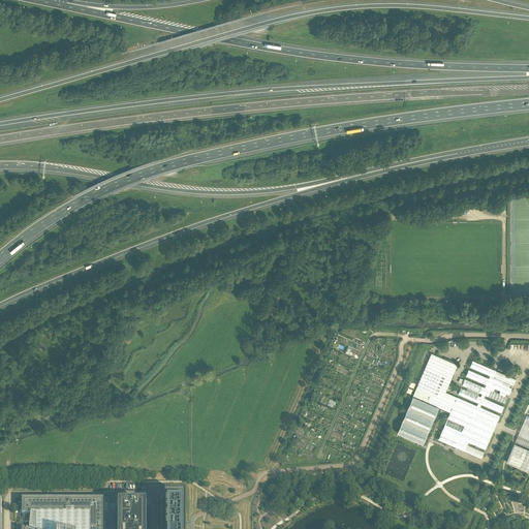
[(472,361),(470,367),(490,375),(489,378),(468,370),(467,372),(466,376),(486,384),(485,387),(465,378),(464,380),(460,378),(458,382),(463,383),(462,384),(481,394),(480,397),(461,387),(458,394),(478,403),(476,405),(445,392),(457,365),(431,353),(397,433),(423,444),(438,407),(450,412),(438,439),(481,458),(484,452),(464,443),(465,440),(486,449),(500,415),(479,407),(480,404),(501,412),(503,406),(484,398),(485,395),(505,403),(507,397),(504,396),(506,393),(508,395),(511,389),(508,386),(510,384),(512,385),(516,379),(472,361)]
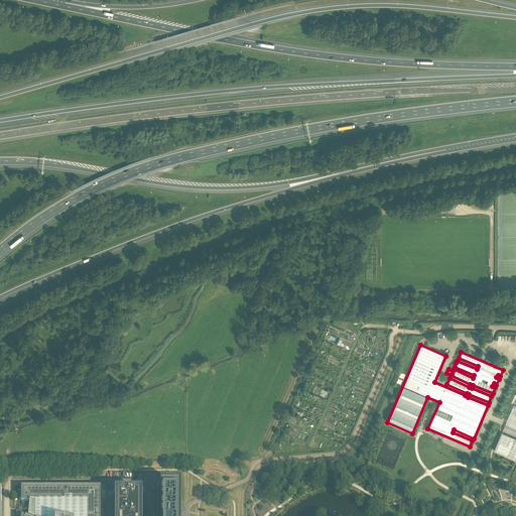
[(502,431),(515,437),(515,405),(514,405),(502,431)]
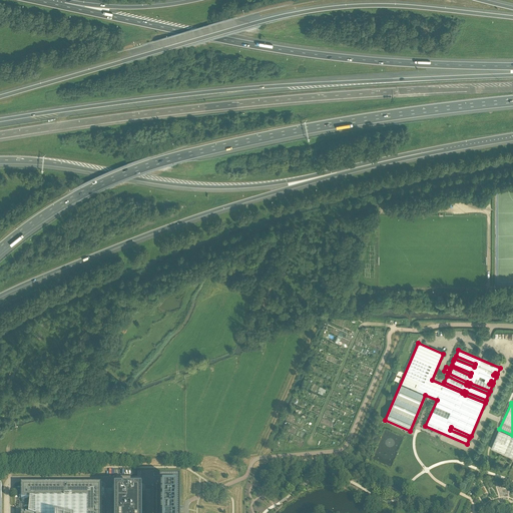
[(491,448),(512,457),(512,436),(499,430),(491,448)]
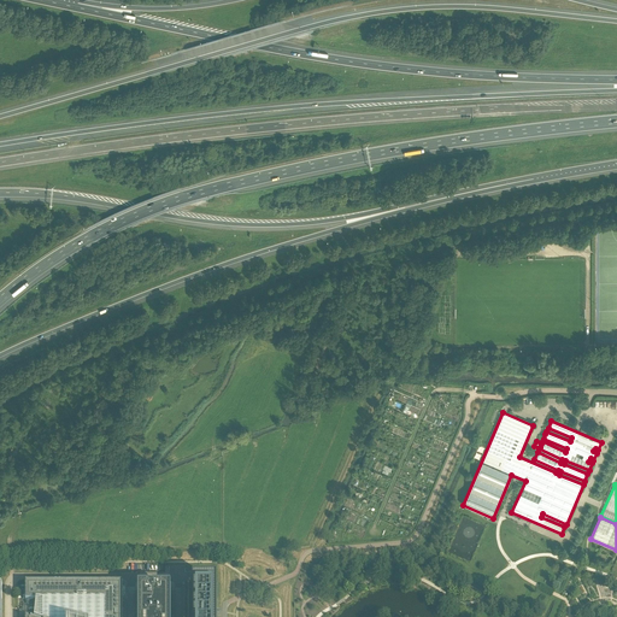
[(122,616),(122,583),(25,583),(25,601),(36,601),(34,616),(122,616)]
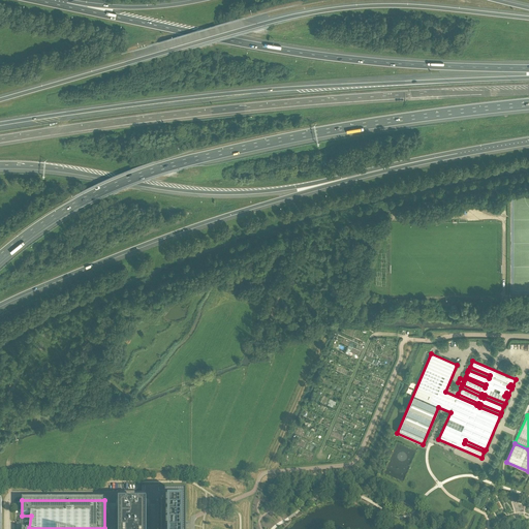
[(185,528),(186,528),(186,500),(179,500),(158,500),(157,528),(185,528)]
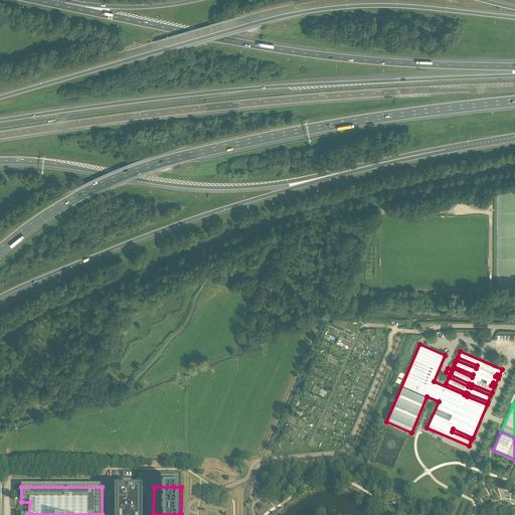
[(142,514),(143,492),(116,492),(115,514),(142,514)]
